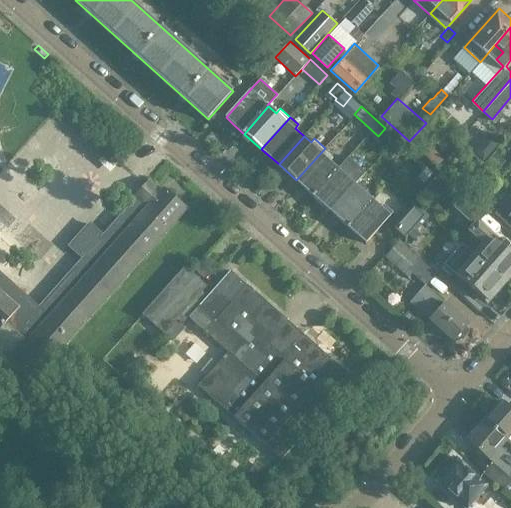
[(430,143),(423,152),(438,165),(445,157),(430,143)]
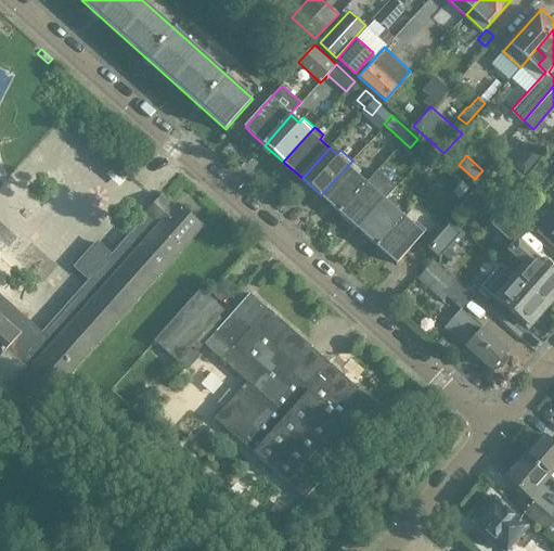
[(441,173),(448,166),(437,156),(430,163),(441,173)]
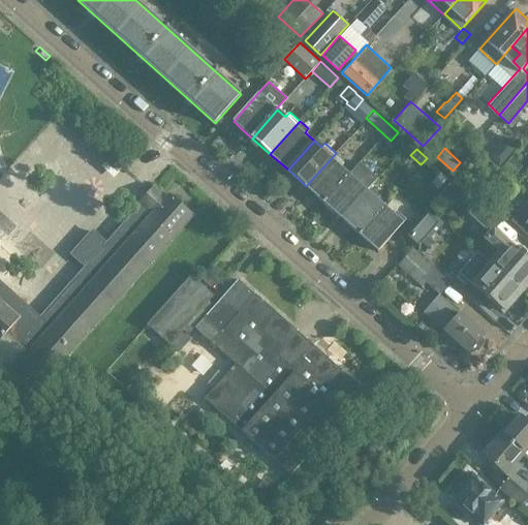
[(336,153),(306,186),(323,202),(350,173),(341,164),(344,161),(336,153)]
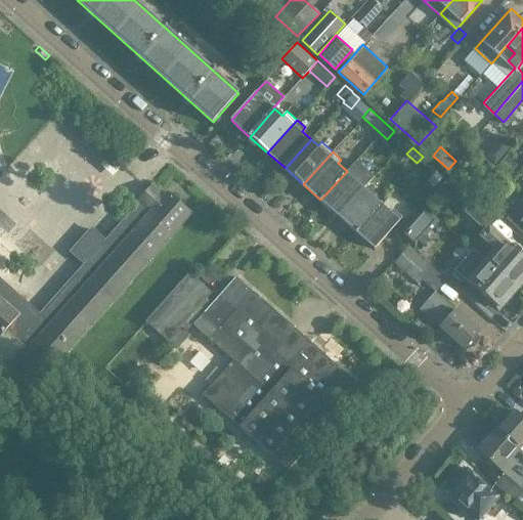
[(443,175),(437,169),(428,178),(434,184),(443,175)]
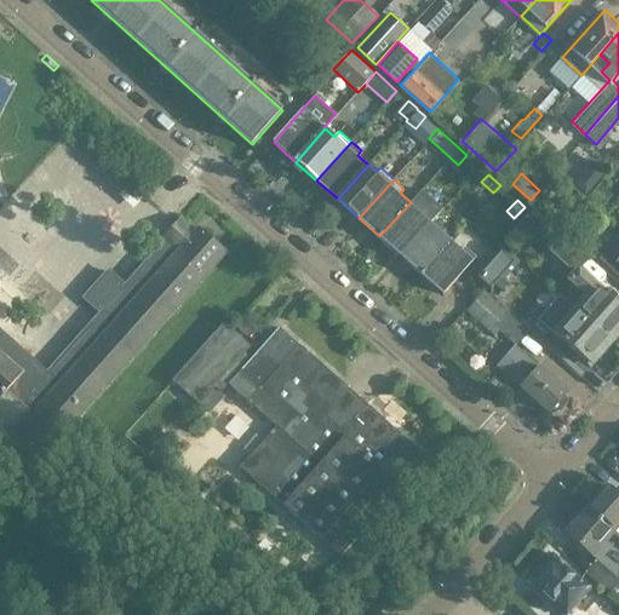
[(411,202),(379,236),(401,256),(436,217),(422,205),(419,210),(411,202)]
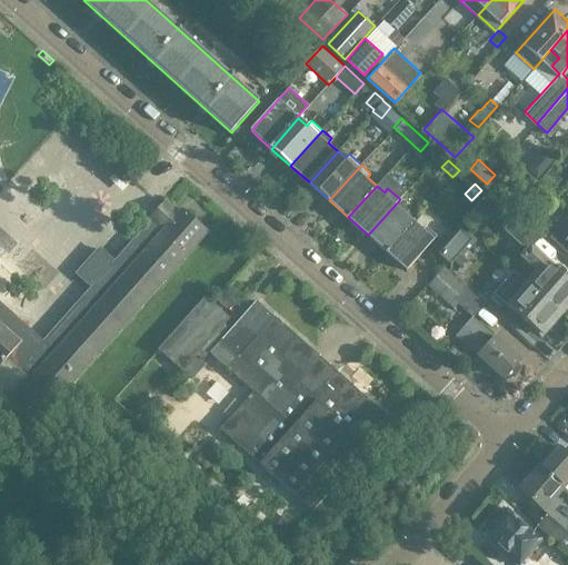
[(496,200),(488,194),(479,204),(487,210),(496,200)]
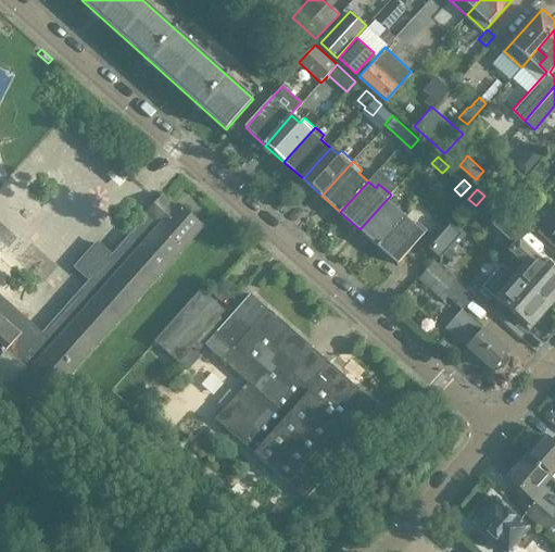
[(391,195),(360,229),(379,246),(406,215),(396,207),(400,203),(391,195)]
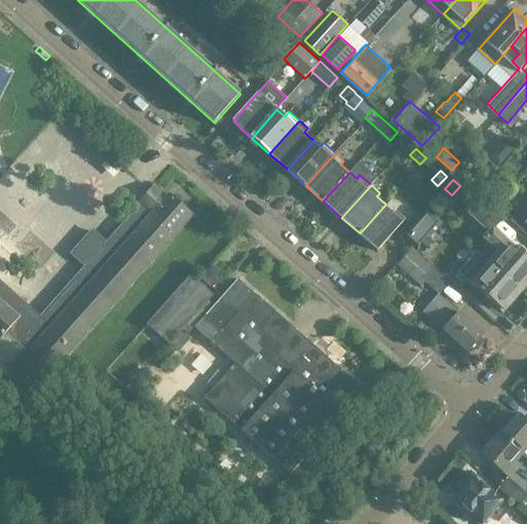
[(0,281),(0,362),(9,371),(32,392),(37,387),(42,381),(193,215),(188,209),(169,192),(165,196),(159,191),(153,186),(151,189),(138,202),(140,204),(104,244),(101,241),(104,238),(92,228),(71,251),(83,262),(86,259),(89,261),(39,317),(0,281)]
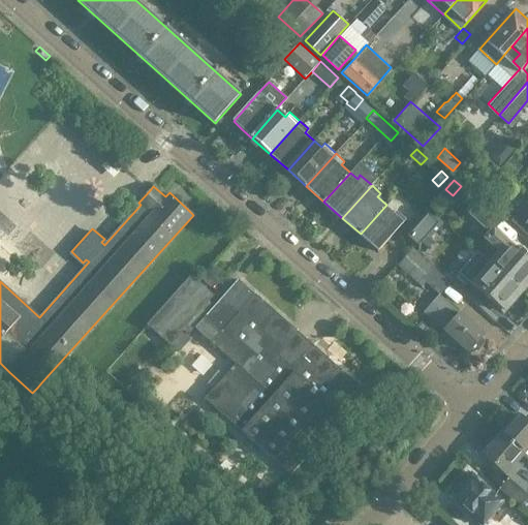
[(497,214),(479,198),(468,211),(486,226),(497,214)]
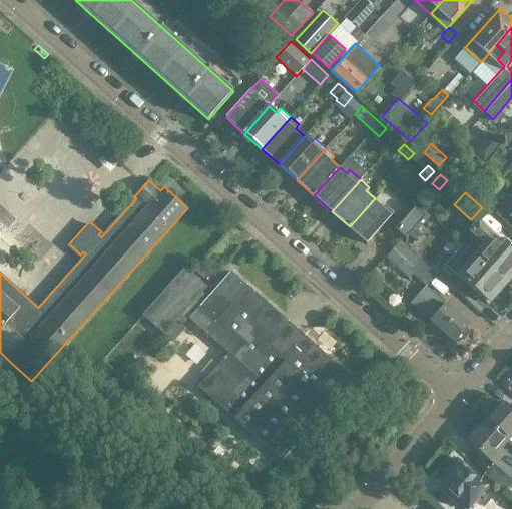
[(375,198),(350,226),(367,241),(395,210),(384,201),(382,204),(375,198)]
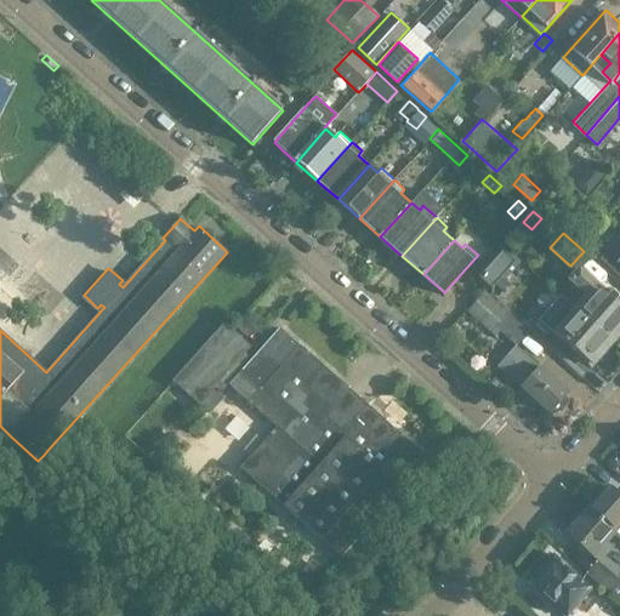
[(475,275),(491,290),(518,260),(501,245),(475,275)]
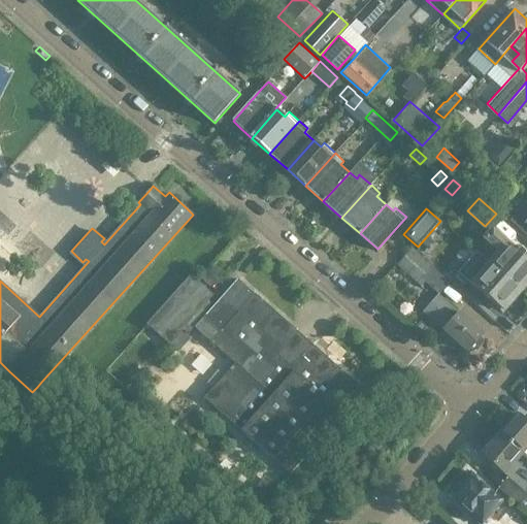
[(500,249),(490,260),(520,288),(526,279),(526,257),(492,227),(485,235),(500,249)]
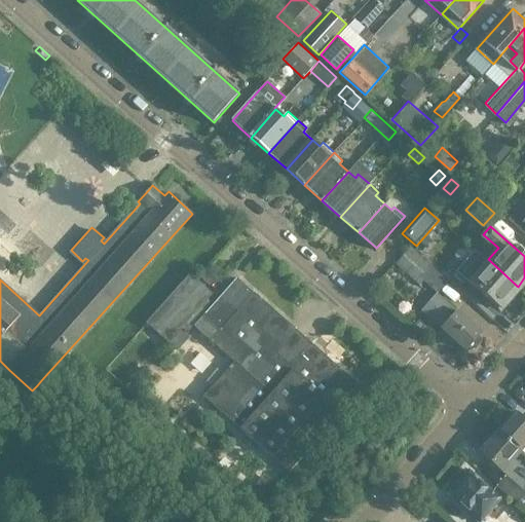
[(398,261),(417,278),(430,263),(412,246),(398,261)]
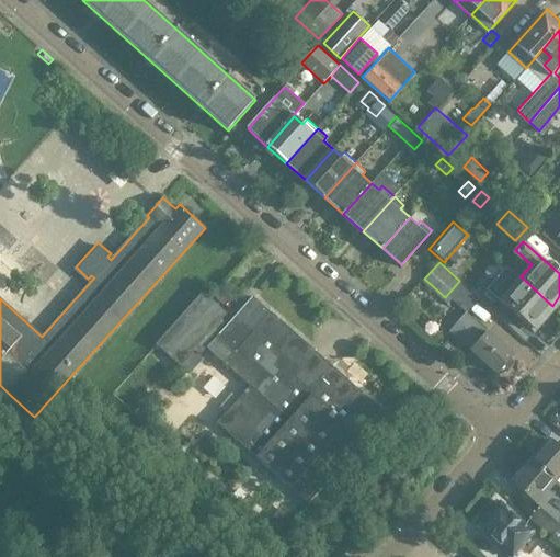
[(492,291),(534,327),(552,306),(521,276),(512,269),(492,291)]
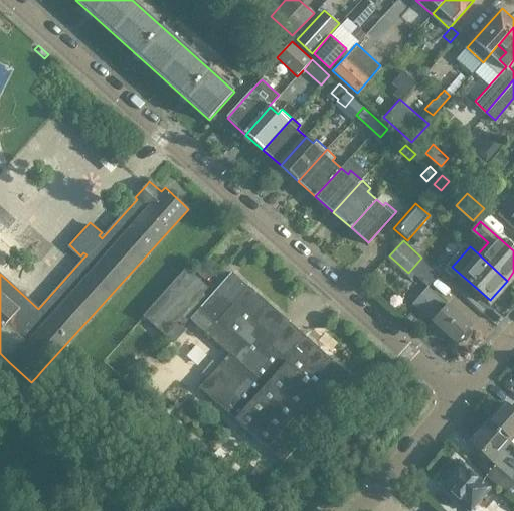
[(283,315),(247,284),(232,270),(215,289),(208,297),(202,292),(207,286),(193,273),(186,267),(144,314),(151,320),(165,333),(178,318),(184,323),(186,325),(190,320),(227,354),(199,385),(234,417),(267,446),(283,460),(356,379),(304,333),(283,315)]
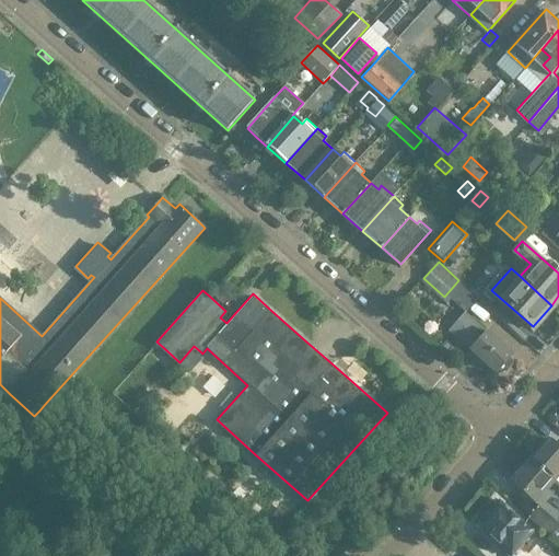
[(513,352),(474,316),(466,310),(459,317),(466,324),(457,335),(497,371),(499,368),(502,370),(505,370),(513,362),(513,358),(510,356),(513,352)]
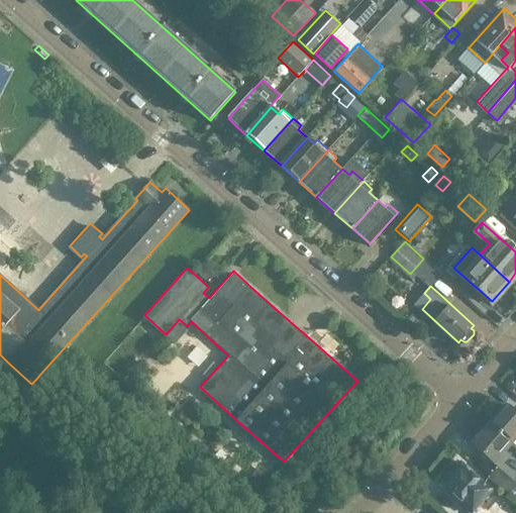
[(328,329),(318,340),(329,349),(339,339),(328,329)]
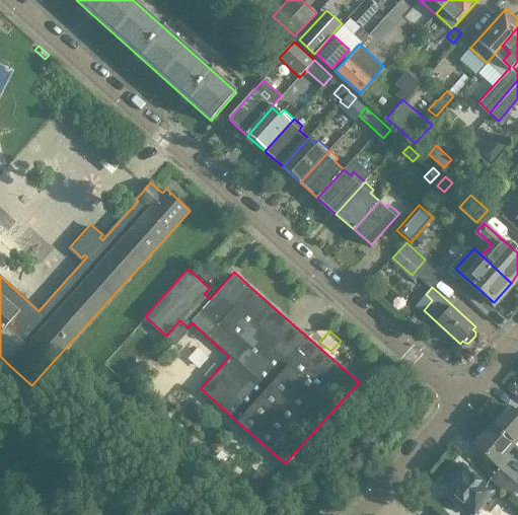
[(517,375),(516,374),(509,381),(516,387),(517,385),(517,375)]
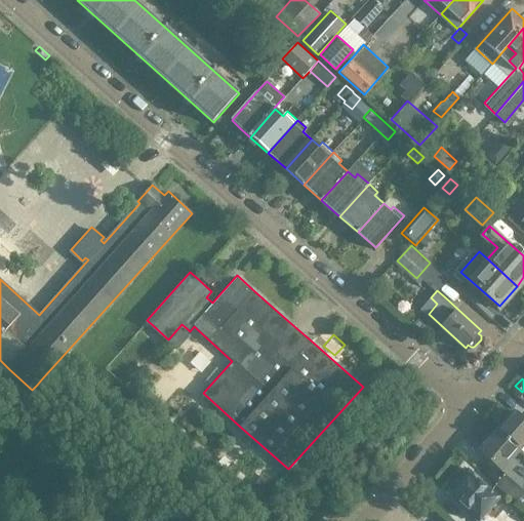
[(523,417),(514,409),(496,430),(520,450),(523,445),(523,417)]
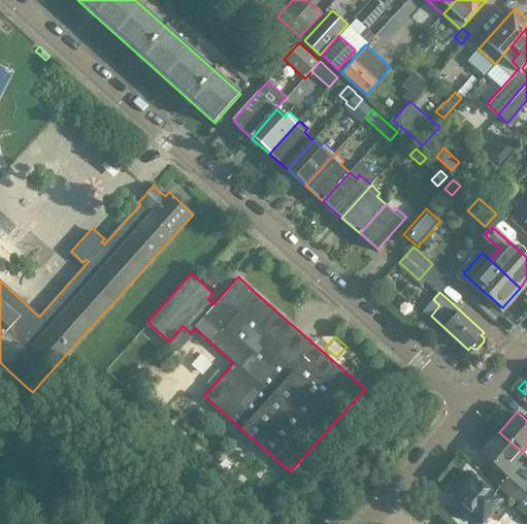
[(523,453),(499,432),(482,452),(504,472),(523,453)]
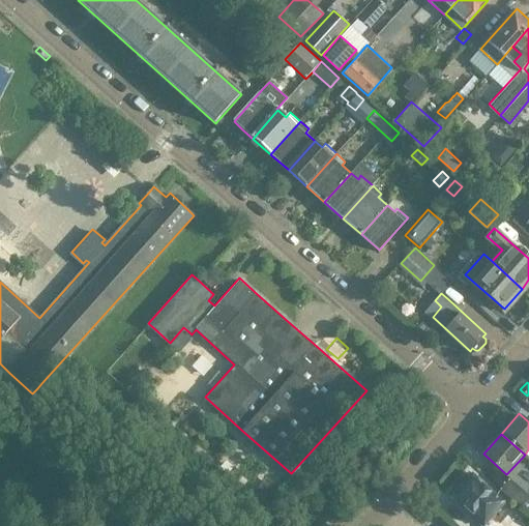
[(468,510),(458,523),(461,525),(486,525),(483,524),(504,500),(469,469),(454,486),(458,489),(451,496),(468,510)]
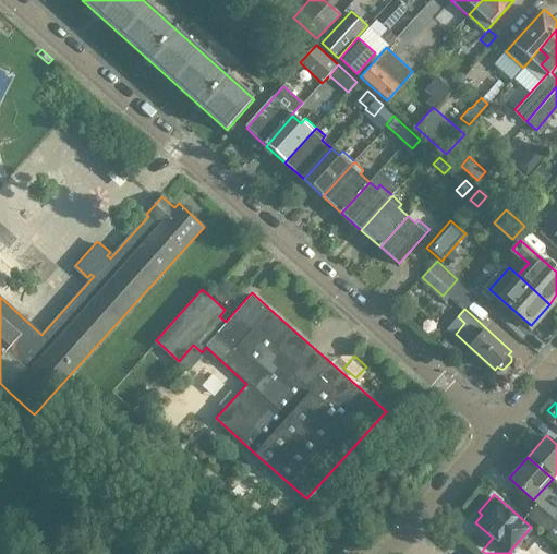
[(556,518),(536,502),(527,514),(549,533),(556,524),(556,518)]
